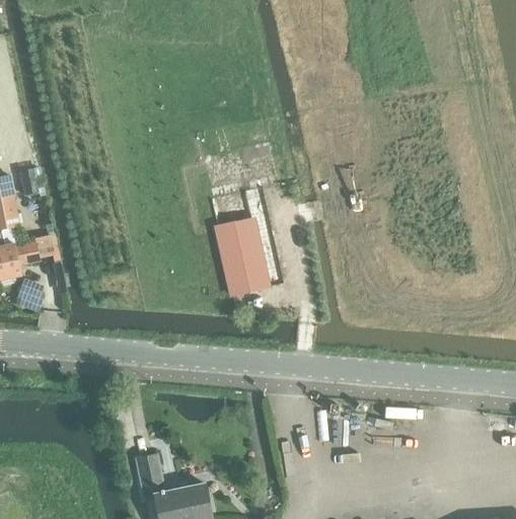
[(249,143),(231,147),(235,165),(254,161),(249,143)]
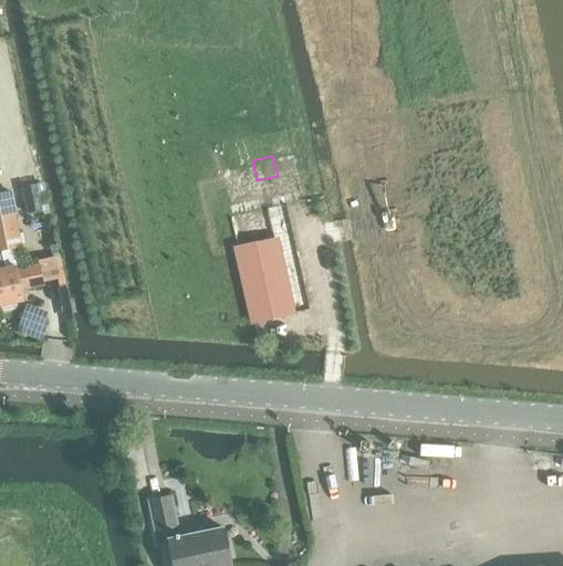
[(0,304),(20,301),(18,290),(40,285),(39,282),(55,279),(58,279),(52,257),(51,257),(34,261),(34,263),(13,268),(13,264),(4,266),(1,251),(20,248),(9,191),(0,192),(0,304)]
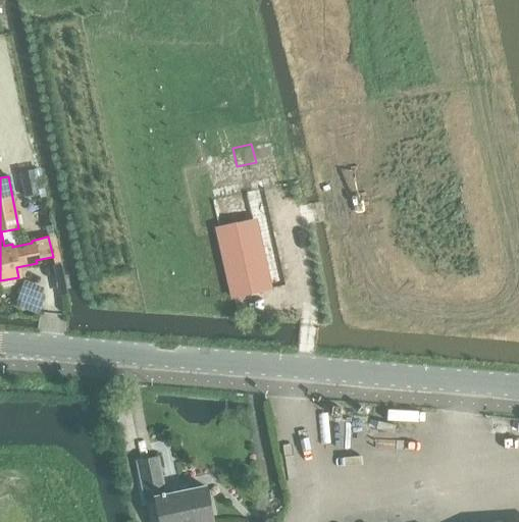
[(252,218),(268,289),(284,285),(259,185),(244,188),(246,192),(252,218)]
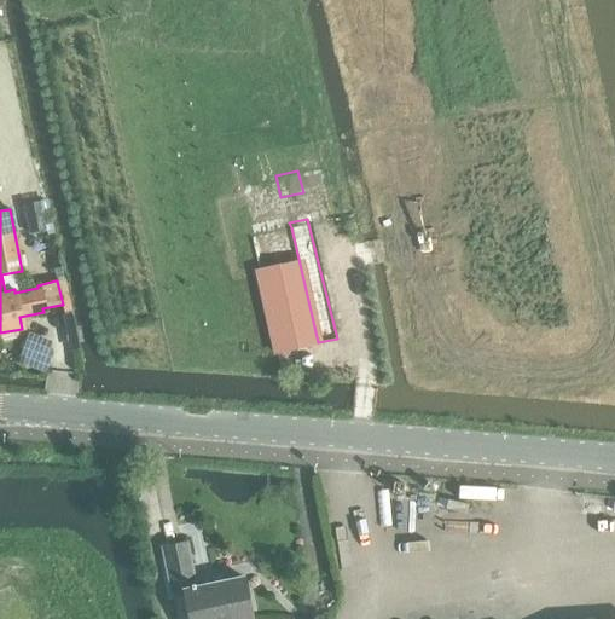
[(291,227),(243,237),(250,271),(255,270),(296,260),(299,259),(291,227)]
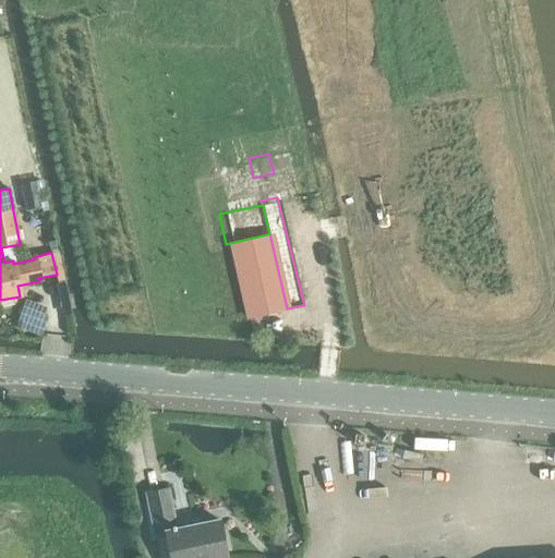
[(267,234),(230,243),(246,317),(284,308),(267,234)]
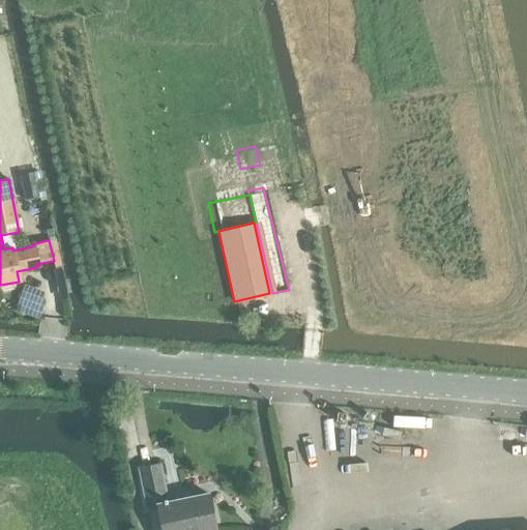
[(165,503),(156,465),(137,469),(144,507),(154,505),(159,529),(212,529),(206,494),(165,503)]
